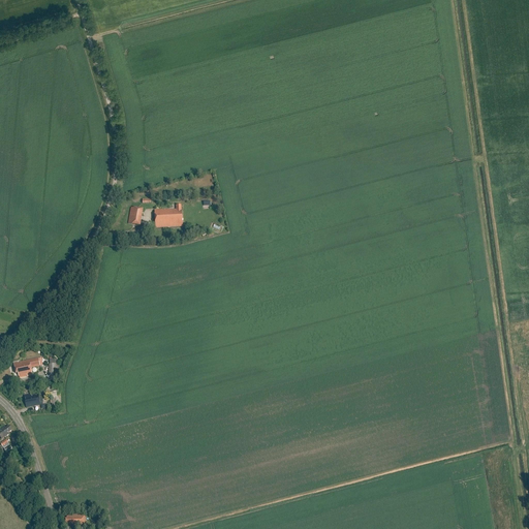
[(169,210),(155,211),(156,228),(183,227),(182,206),(177,207),(177,211),(169,211),(169,210)]
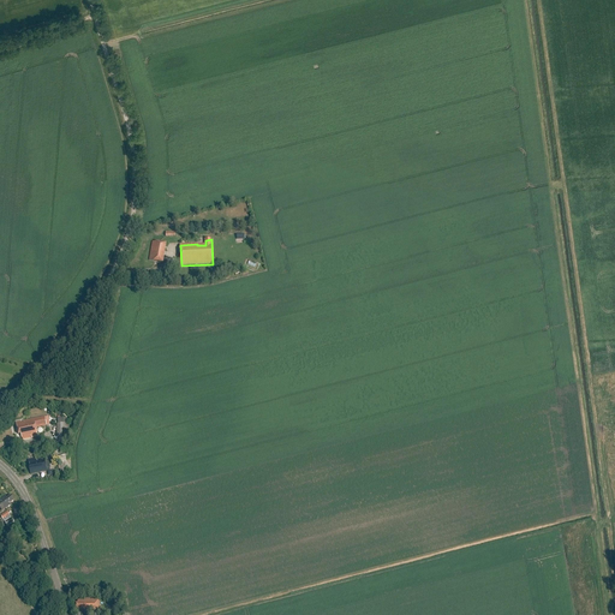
[(153,242),(149,261),(163,263),(167,244),(153,242)]
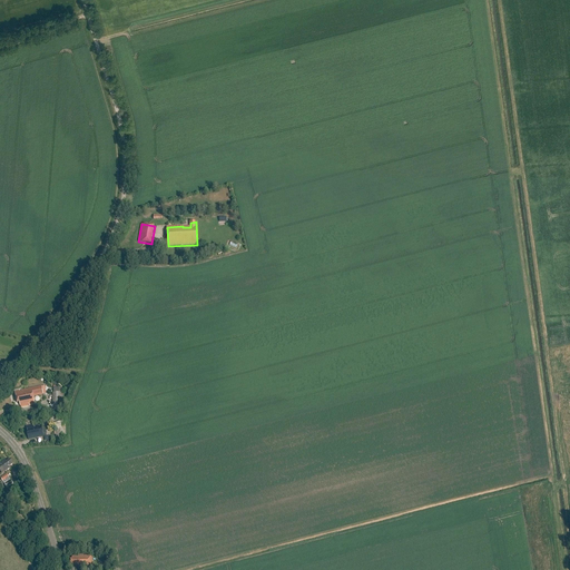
[(41,387),(22,392),(22,393),(16,394),(17,403),(19,403),(20,406),(28,404),(29,406),(35,405),(33,397),(43,395),(41,387)]
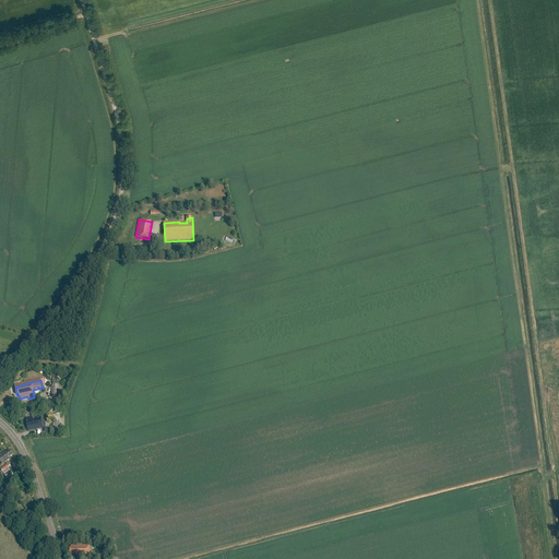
[(62,385),(61,385),(60,381),(52,381),(54,387),(51,387),(52,403),(63,402),(62,385)]
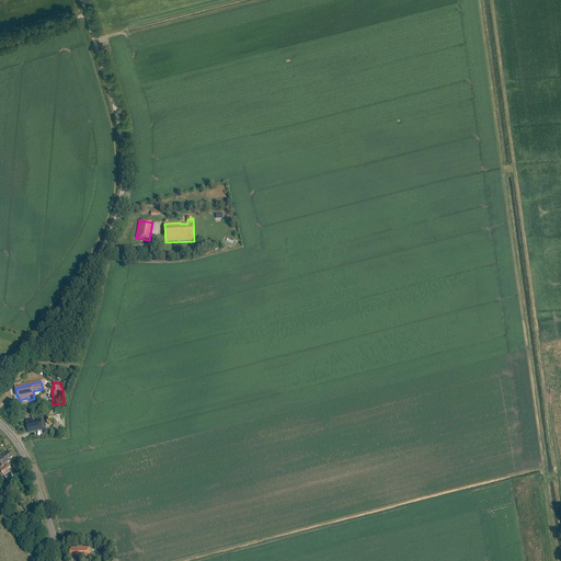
[(65,415),(55,416),(56,434),(66,433),(65,415)]
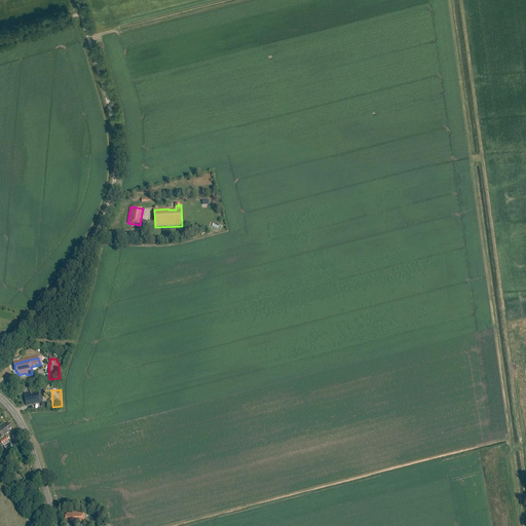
[(30,392),(24,393),(25,399),(24,400),(25,402),(26,402),(26,406),(40,404),(39,401),(43,401),(42,395),(38,395),(38,392),(30,395),(30,392)]
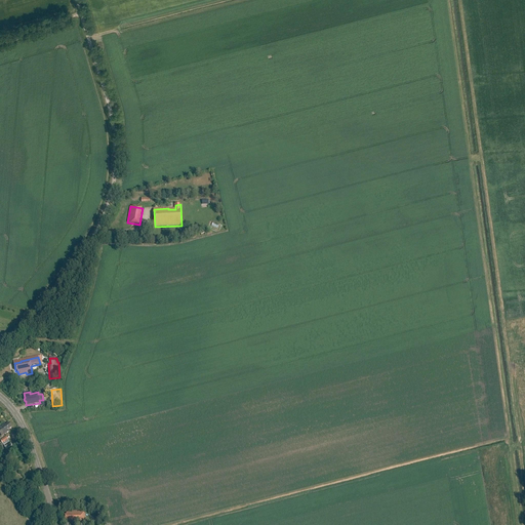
[(4,426),(0,428),(0,434),(1,437),(9,432),(8,431),(12,428),(9,423),(5,427),(4,426)]
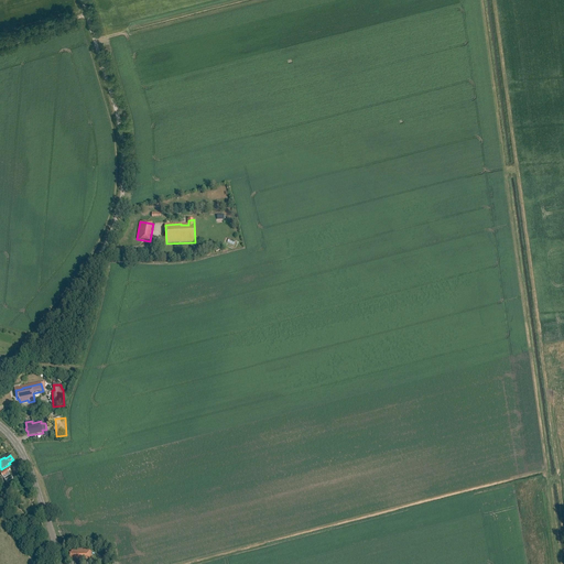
[(12,479),(7,469),(0,474),(7,483),(12,479)]
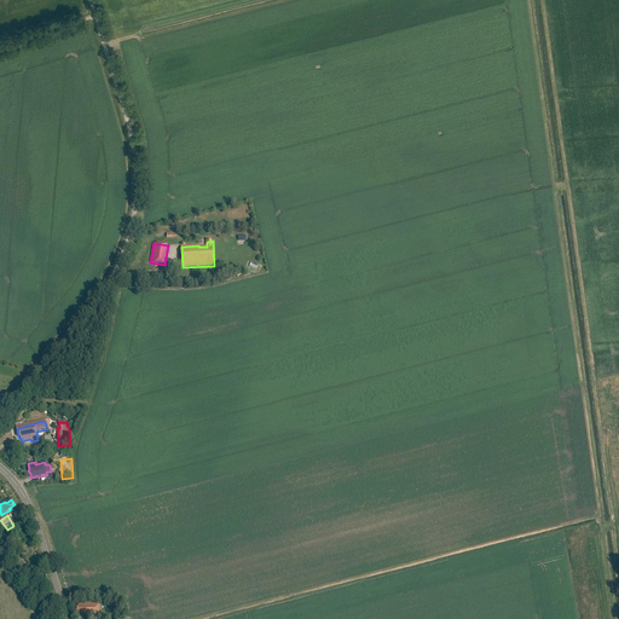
[(79,607),(76,607),(76,614),(77,614),(77,618),(100,618),(100,603),(79,603),(79,607)]
